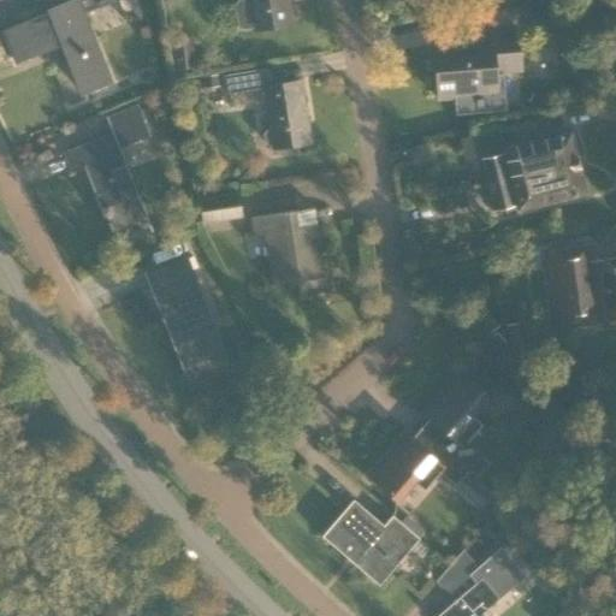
[(81,12),(111,0),(67,0),(48,9),(49,11),(3,29),(15,61),(61,42),(82,93),(108,82),(81,12)]
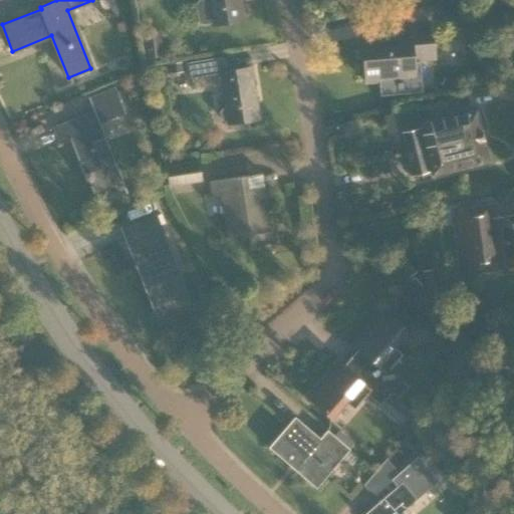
[(197,0),(196,2),(198,19),(202,22),(210,20),(211,24),(241,20),(238,0),(197,0)]
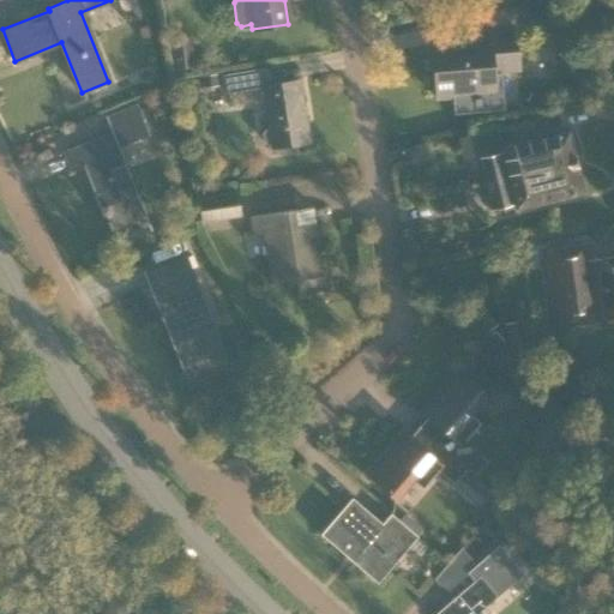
[(480,53),(432,56),(435,96),(451,95),(453,113),(495,109),(494,92),(492,71),(517,70),(513,25),(475,29),(475,30),(479,30),(480,53)]
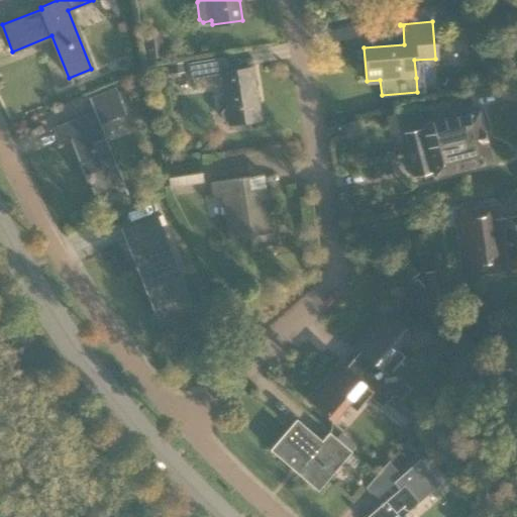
[(164,56),(160,29),(141,31),(145,58),(164,56)]
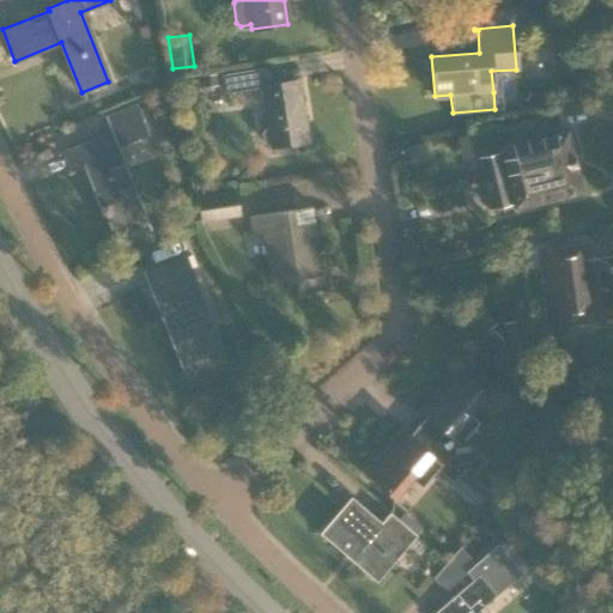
[(267,84),(266,66),(223,73),(225,92),(261,86),(267,128),(265,128),(261,133),(262,140),(266,144),(269,144),(269,147),(305,141),(297,79),(267,84)]
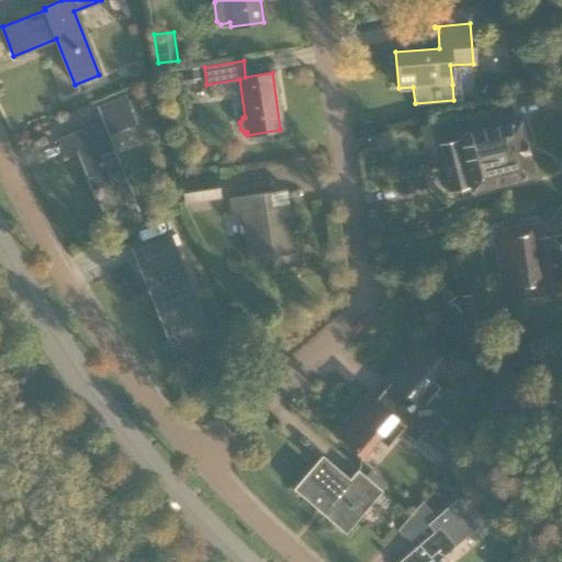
[(199,78),(198,67),(184,69),(186,79),(199,78)]
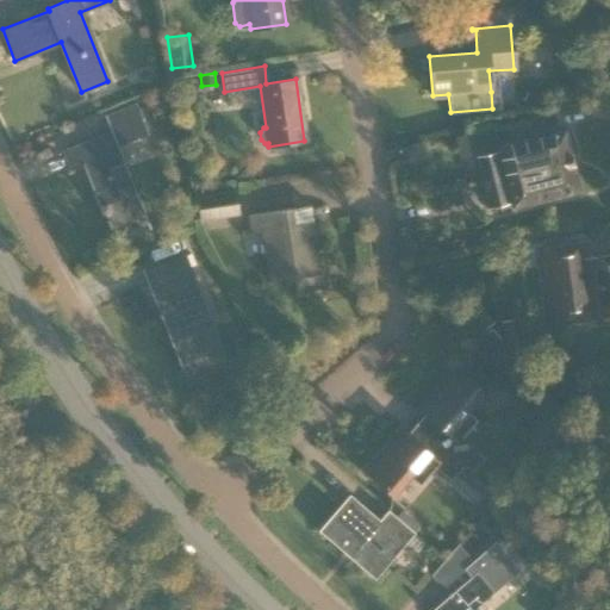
[(147,134),(135,103),(105,114),(109,123),(111,131),(83,142),(92,161),(81,165),(100,212),(104,211),(112,231),(147,218),(123,159),(117,147),(147,134)]
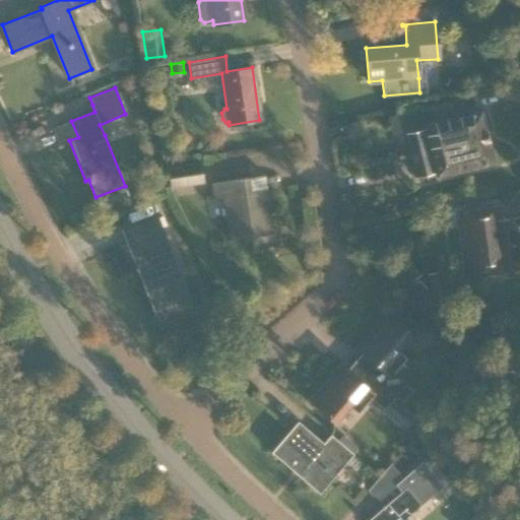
[(404,133),(409,154),(486,135),(480,111),(424,124),(419,110),(401,115),(405,133),(404,133)]
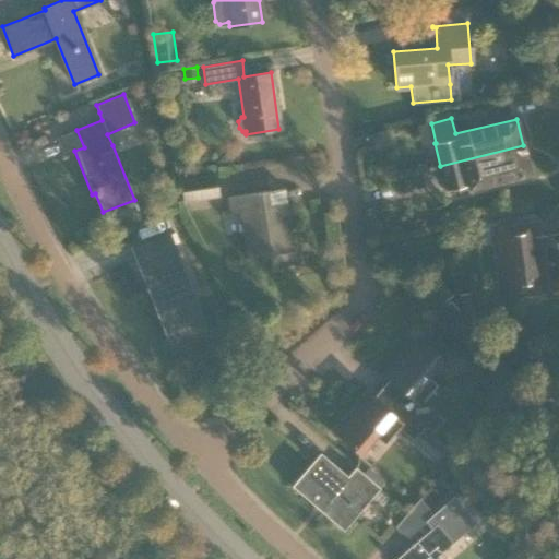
[(523,145),(440,166),(445,190),(466,185),(467,189),(530,174),(523,145)]
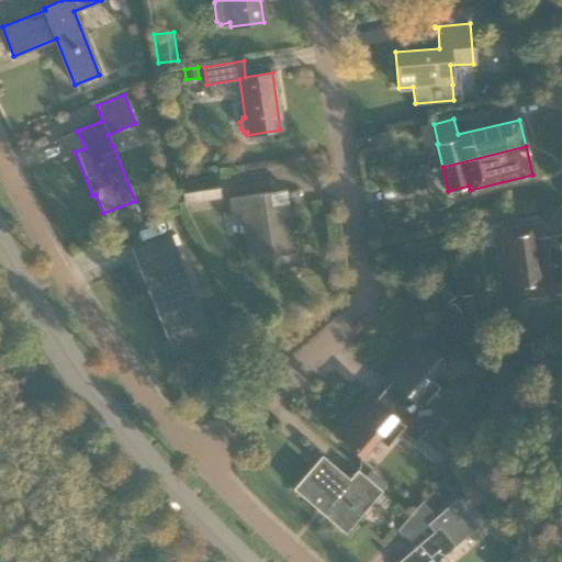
[(220,197),(216,173),(180,180),(184,203),(220,197)]
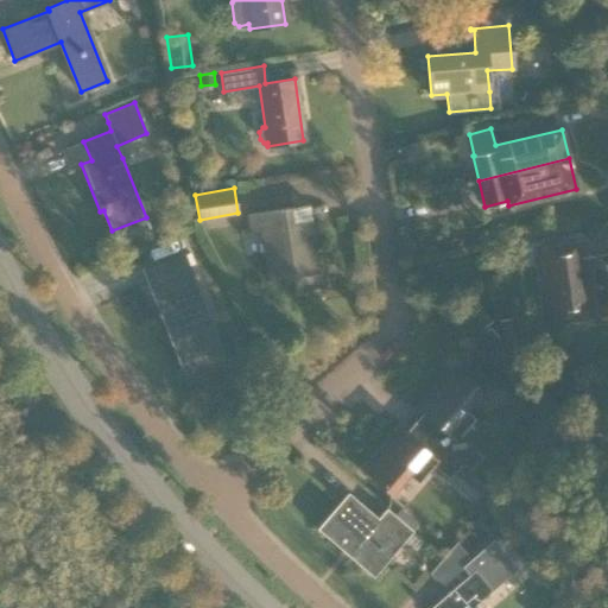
[(442,209),(438,196),(429,200),(431,211),(442,209)]
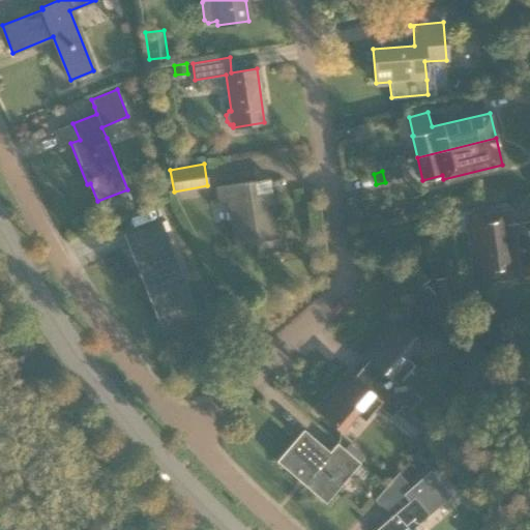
[(274,213),(268,178),(212,187),(214,202),(225,201),(232,245),(278,238),(275,218),(277,218),(276,213),(274,213)]
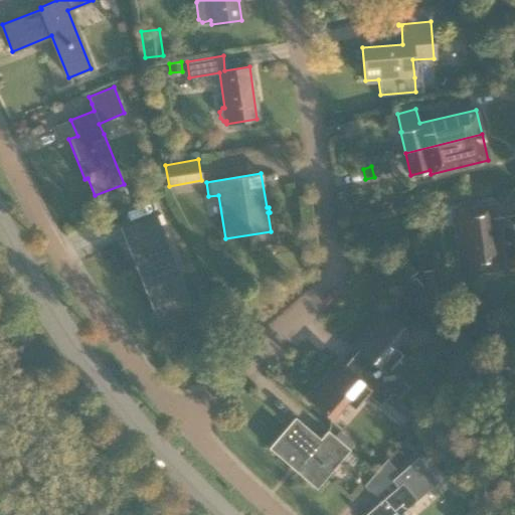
[(514,214),(490,217),(488,204),(454,208),(461,275),(514,268),(514,214)]
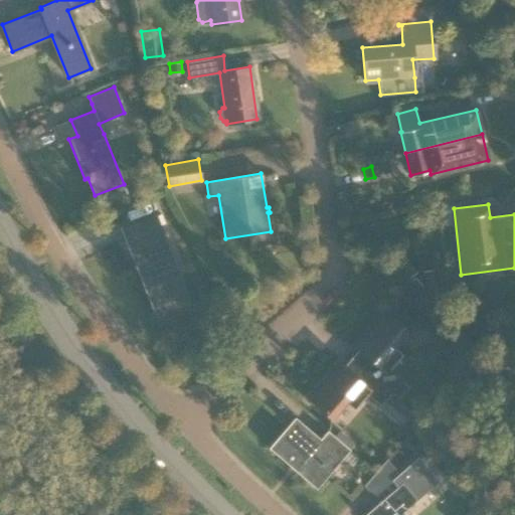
[(187,296),(154,213),(120,227),(133,260),(131,261),(133,266),(135,265),(153,310),(187,296)]
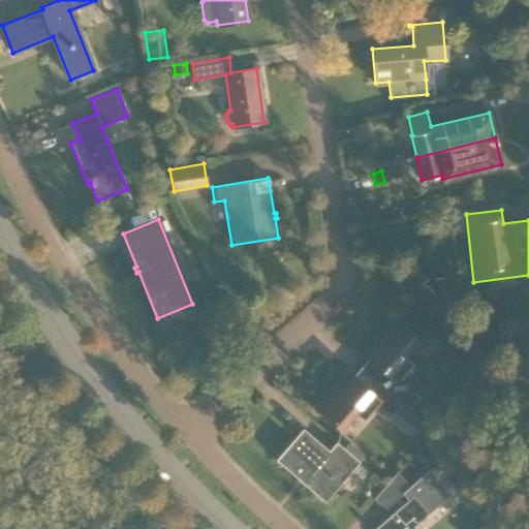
[(456,301),(448,274),(433,278),(440,305),(456,301)]
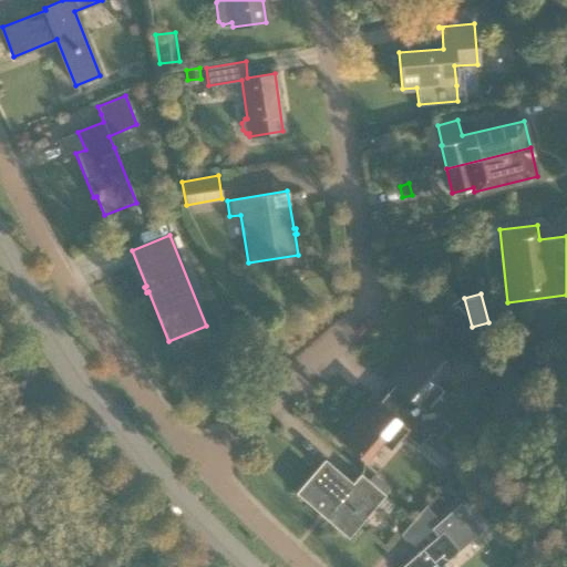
[(393,401),(430,433),(431,433),(439,439),(450,425),(431,409),(436,402),(439,404),(445,395),(431,383),(447,364),(423,343),(391,381),(402,391),(393,401)]
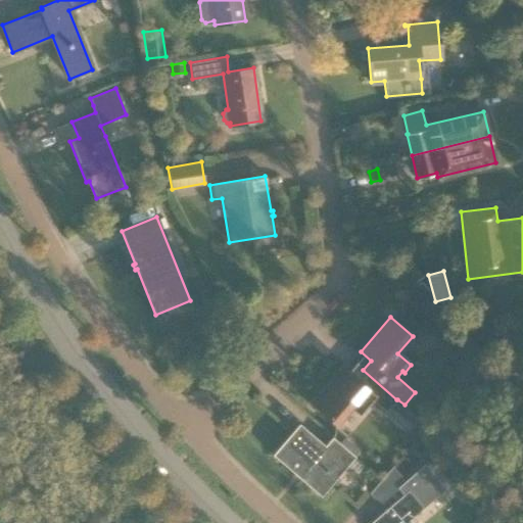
[(496,317),(485,320),(489,336),(501,333),(496,317)]
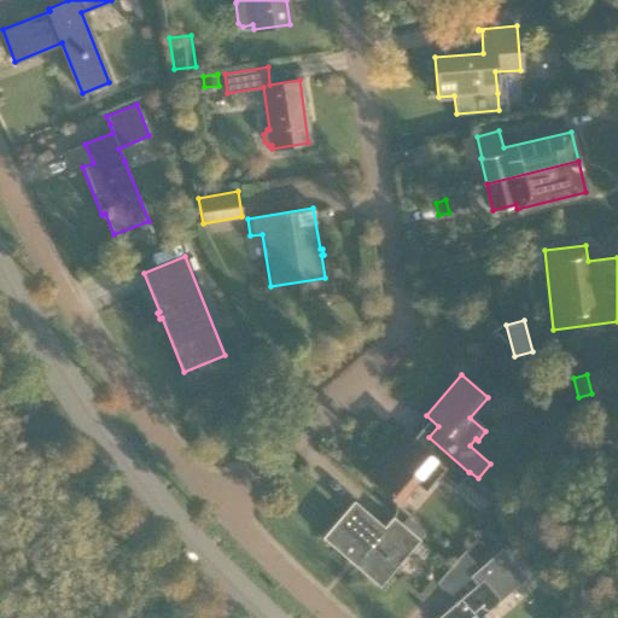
[(617,394),(582,401),(586,415),(617,408),(617,394)]
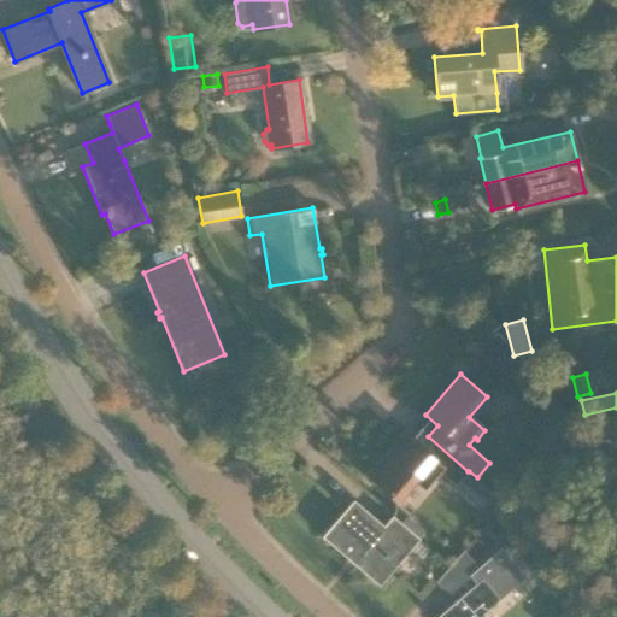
[(468,471),(428,436),(418,447),(406,438),(371,479),(398,500),(415,481),(425,489),(440,471),(457,486),(468,471)]
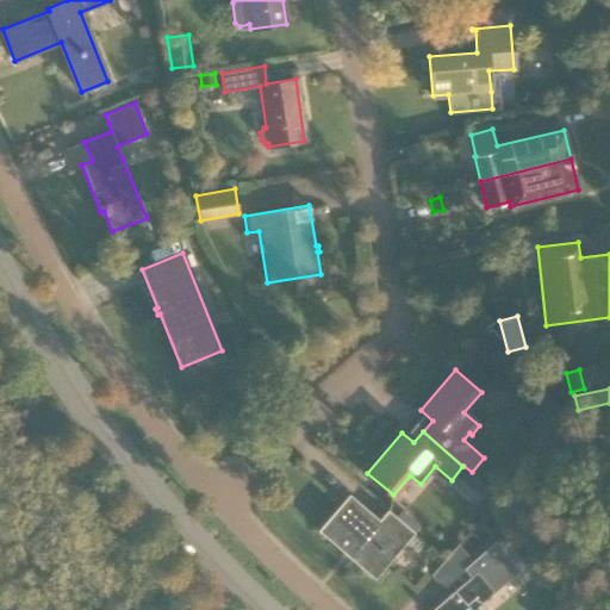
[(379,520),(349,495),(318,530),(374,578),(414,533),(387,510),(379,520)]
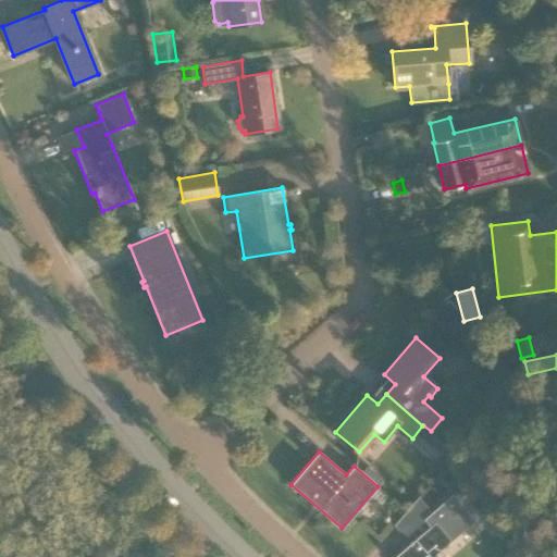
[(418,495),(410,504),(392,525),(407,544),(392,556),(434,556),(433,556),(474,520),(452,493),(431,511),(418,495)]
